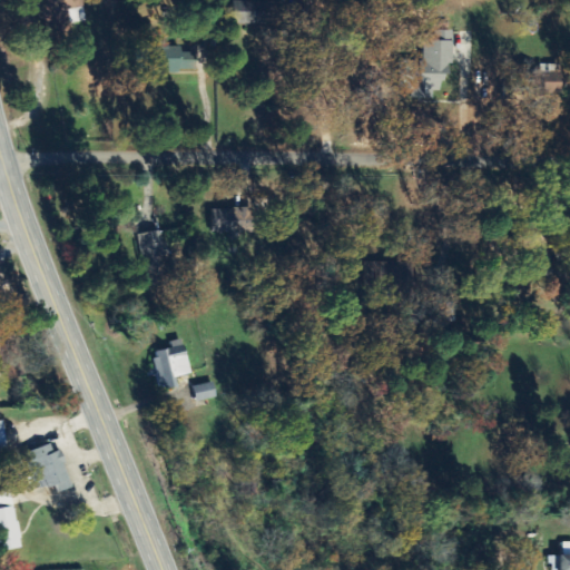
[(39,0),(41,30),(65,29),(62,0),(39,0)]
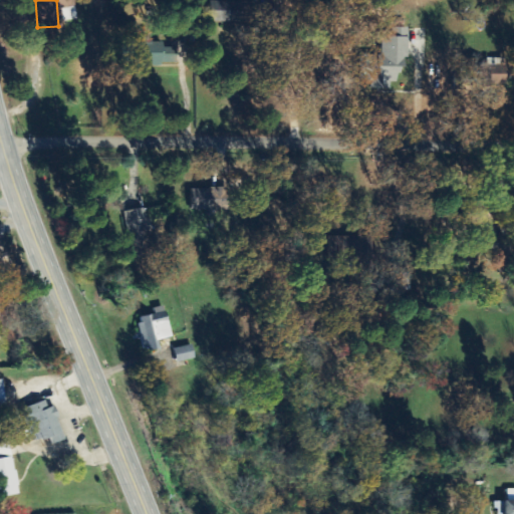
[(253,10),(253,2),(212,3),(212,23),(237,22),(237,11),(253,10)]
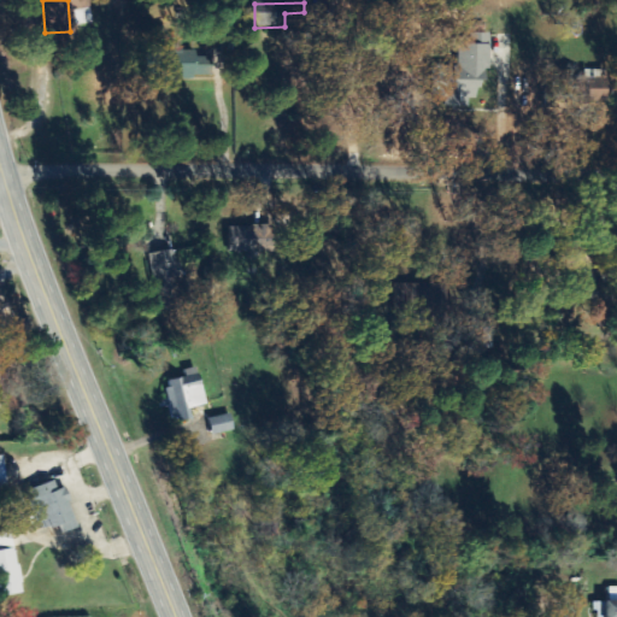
[(491,35),(470,34),(470,46),(459,46),(459,68),(433,66),(433,99),(448,100),(448,109),(470,109),(470,99),(480,99),(480,82),(491,82),(491,35)]
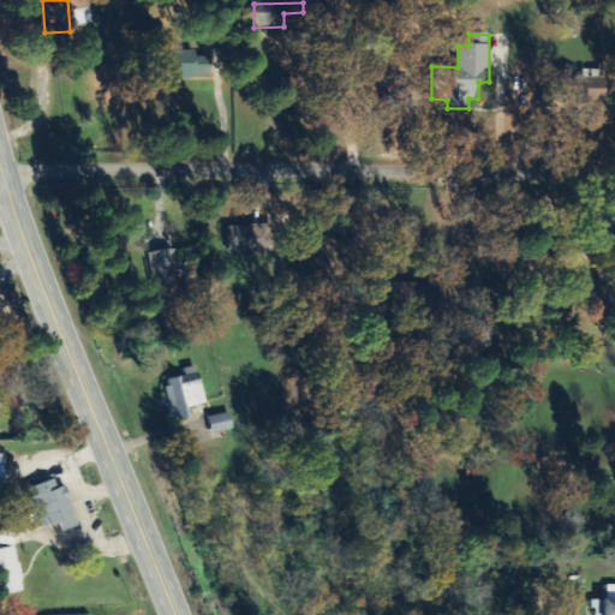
[(208,52),(181,52),(180,78),(208,79),(208,52)]
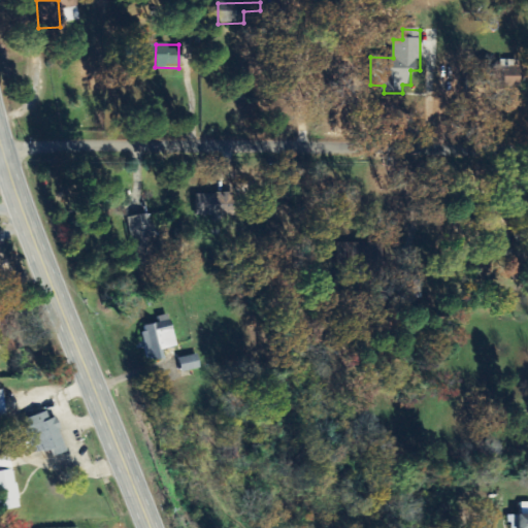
[(522,61),(500,61),(500,88),(521,89),(522,61)]
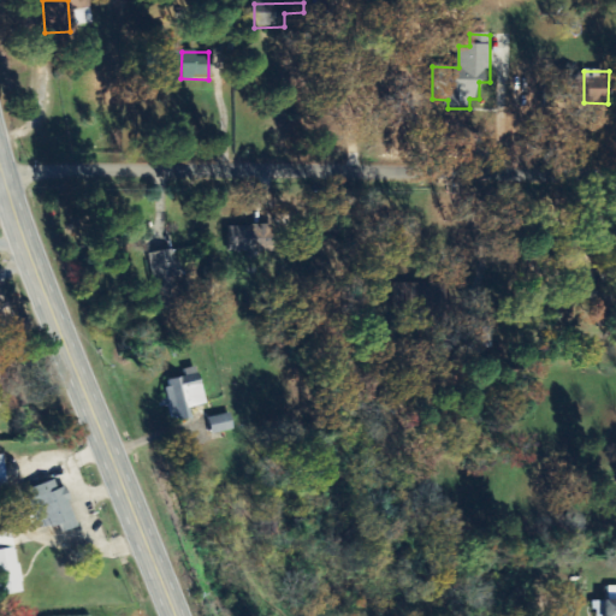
[(272,226),(232,226),(232,253),(272,254),(272,226)]
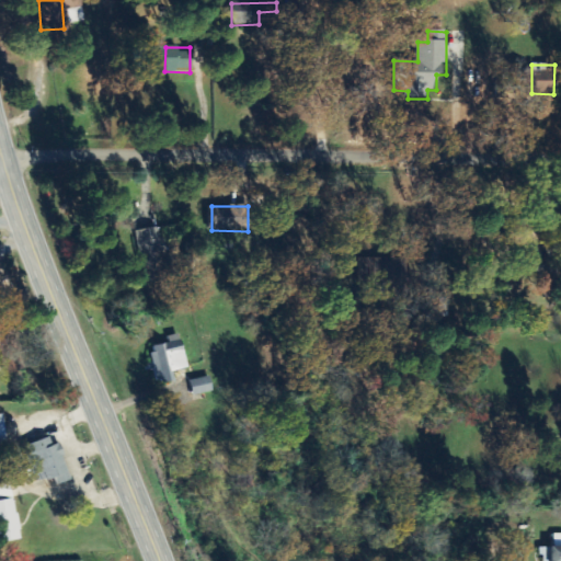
[(147,285),(159,282),(157,271),(168,268),(158,228),(135,233),(147,285)]
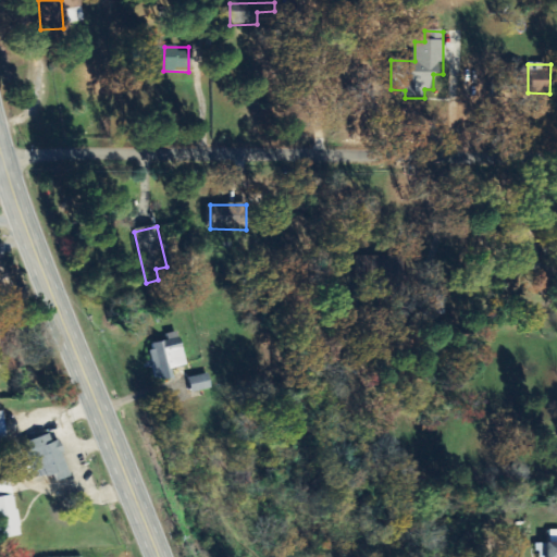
[(549,297),(549,280),(539,280),(539,297),(549,297)]
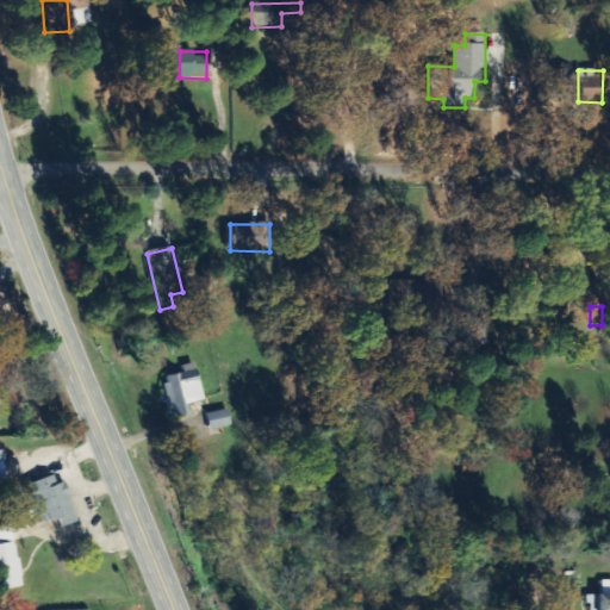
[(205,402),(197,365),(184,367),(185,374),(163,379),(173,418),(191,415),(188,406),(205,402)]
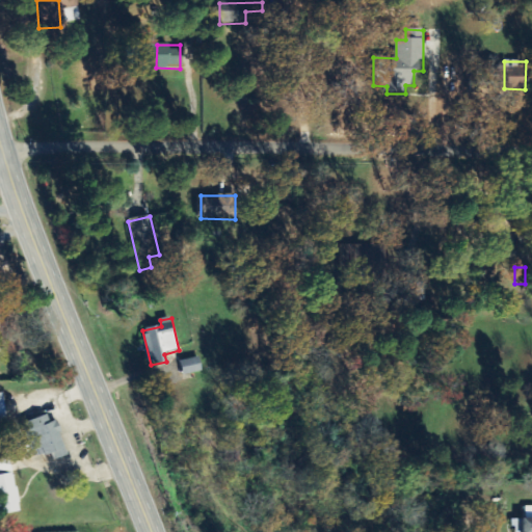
[(203,373),(200,357),(181,362),(184,376),(203,373)]
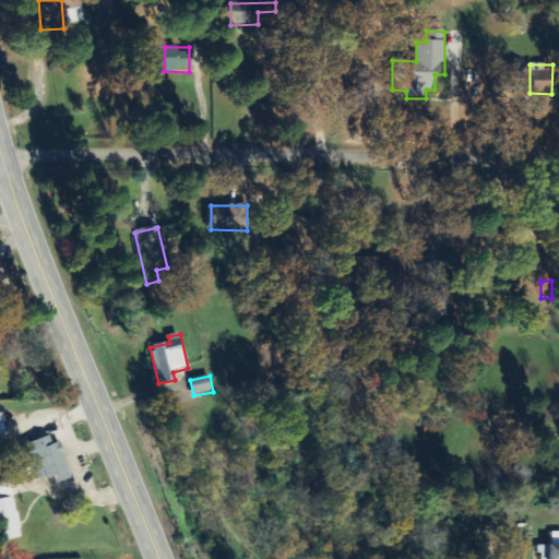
[(23,445),(37,480),(48,476),(49,479),(55,477),(57,484),(71,478),(63,456),(66,455),(60,441),(54,444),(50,436),(23,445)]
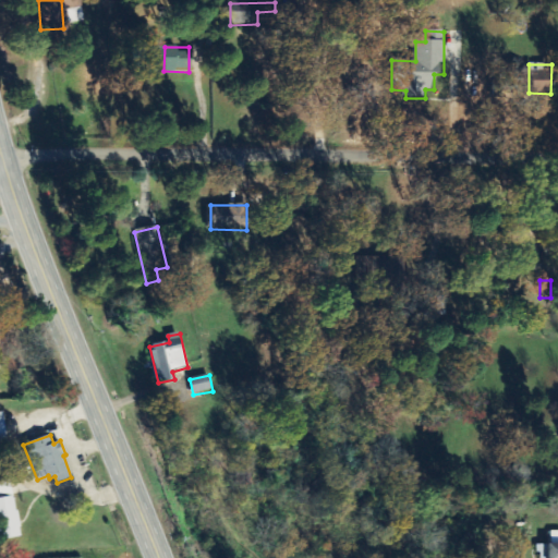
[(0,482),(0,497),(13,495),(11,481),(0,482)]
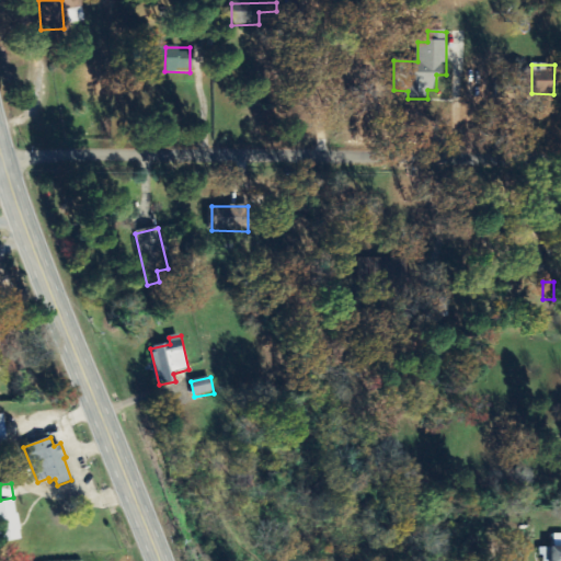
[(0,503),(0,544),(21,540),(19,530),(21,529),(19,515),(16,515),(13,501),(0,503)]
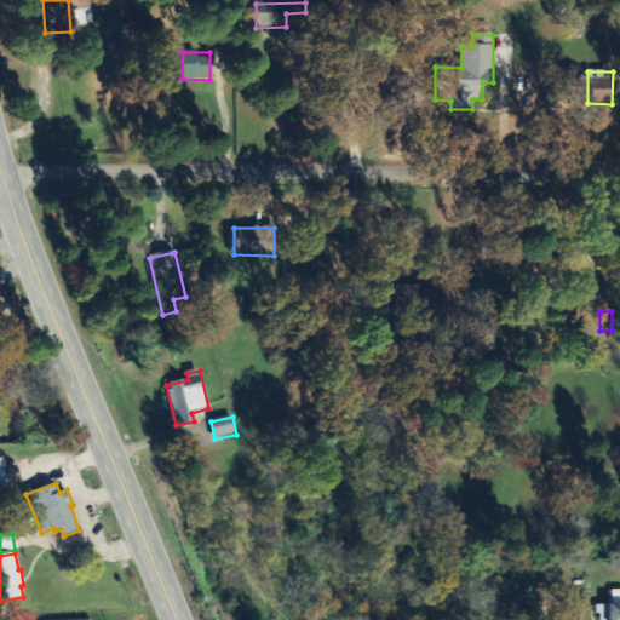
[(619,619),(619,604),(598,606),(598,619),(619,619)]
